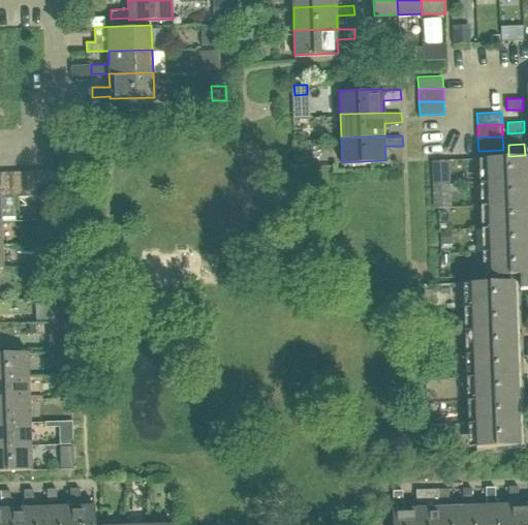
[(527,155),(525,155),(508,156),(486,157),(490,275),(518,274),(518,287),(527,286),(527,155)]
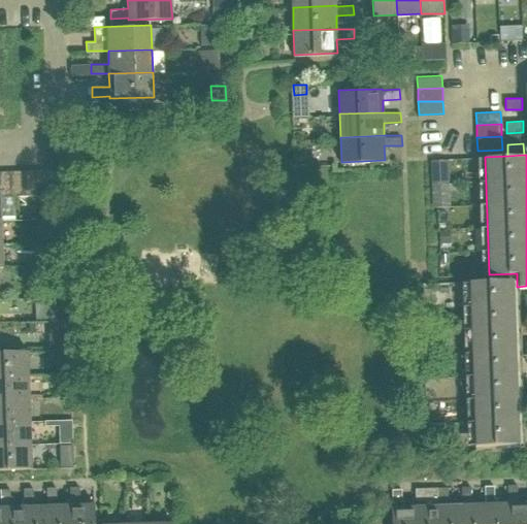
[(35,169),(36,194),(48,193),(47,168),(46,168),(35,169)]
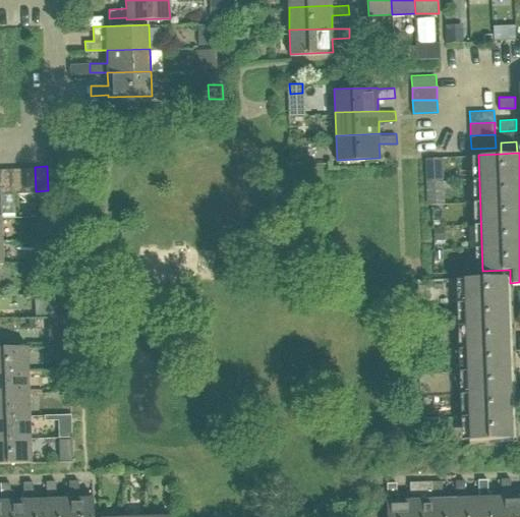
[(11,192),(23,191),(22,167),(10,168),(11,192)]
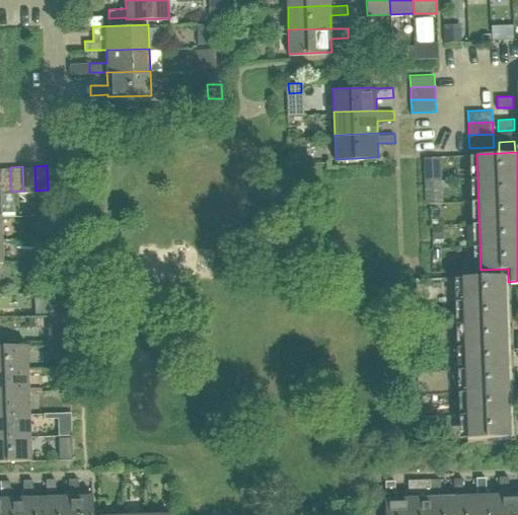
[(23,191),(35,191),(34,166),(22,166),(23,191)]
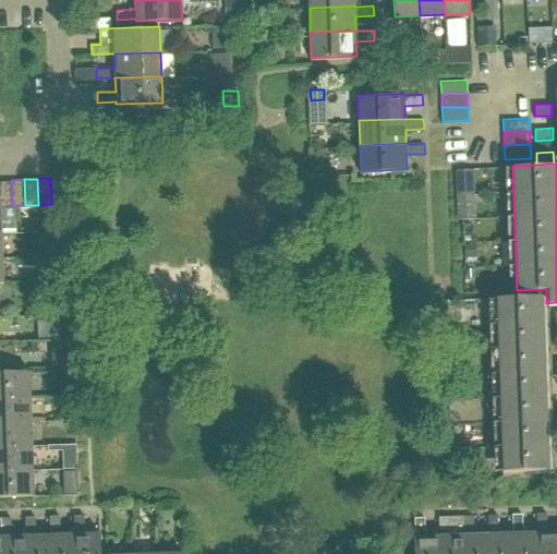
[(1,206),(12,206),(11,180),(0,180),(0,205),(1,206)]
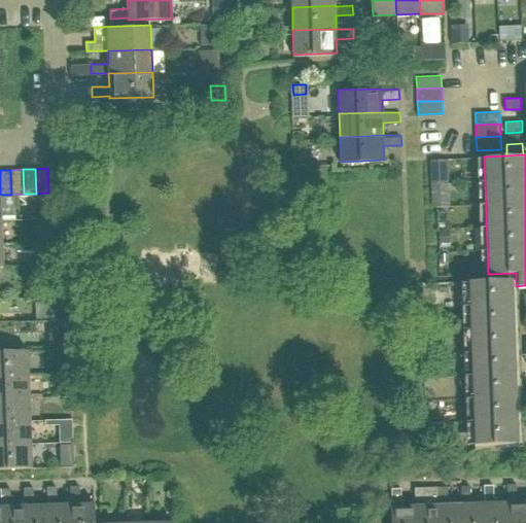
[(475,444),(490,443),(518,442),(512,279),(468,281),(475,444)]
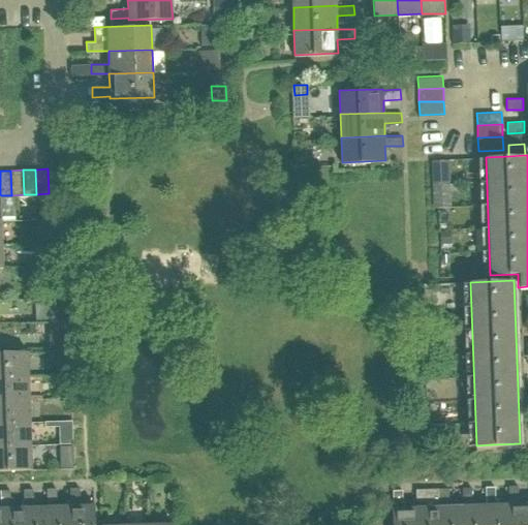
[(27,287),(28,309),(47,308),(45,286),(27,287)]
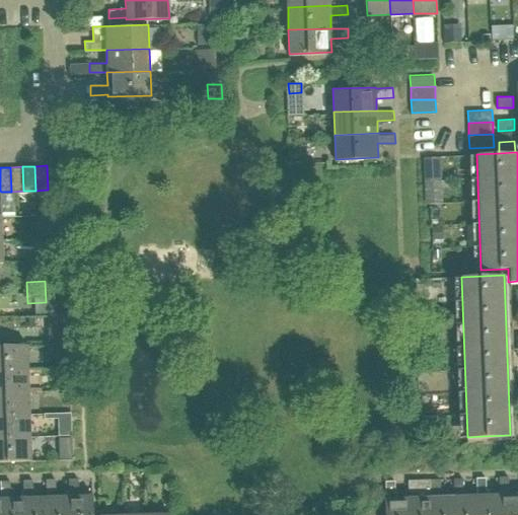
[(0,368),(28,367),(27,344),(0,344),(0,368)]
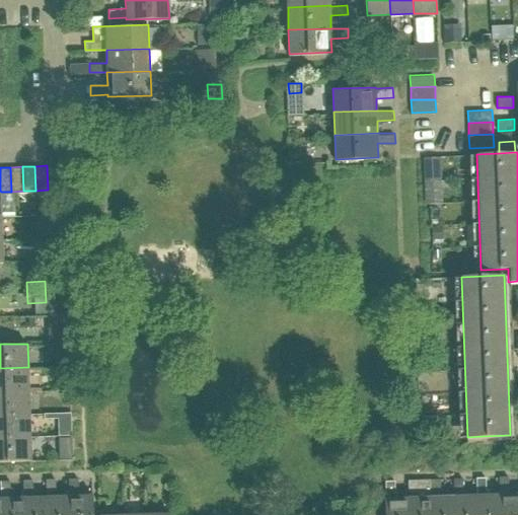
[(0,390),(29,390),(28,367),(0,368),(0,390)]
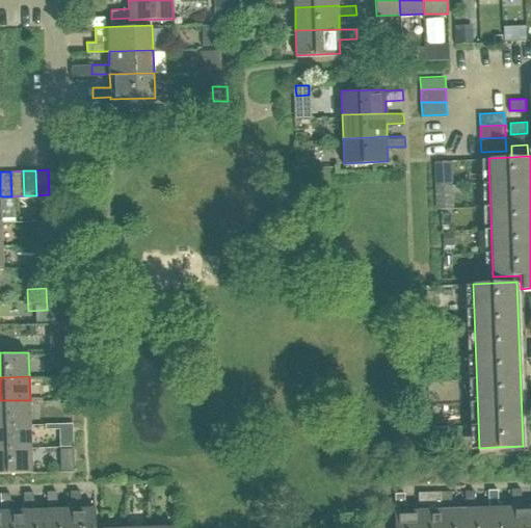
[(0,424),(31,423),(30,400),(0,400),(0,424)]
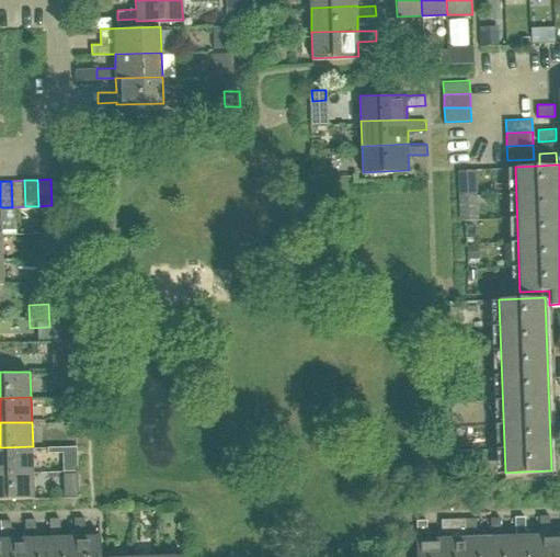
[(0,472),(33,470),(33,446),(0,447),(0,472)]
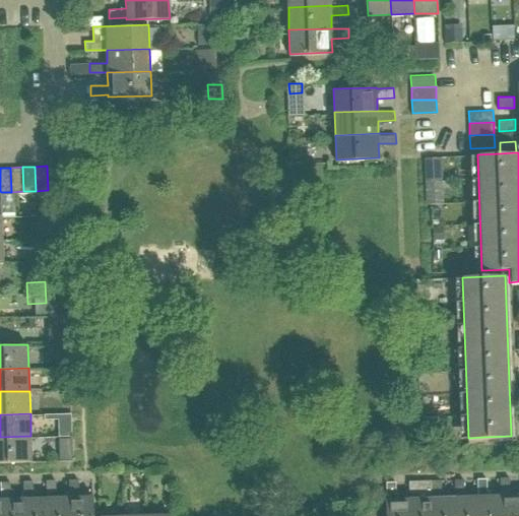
[(30,436),(0,437),(0,461),(31,460),(30,436)]
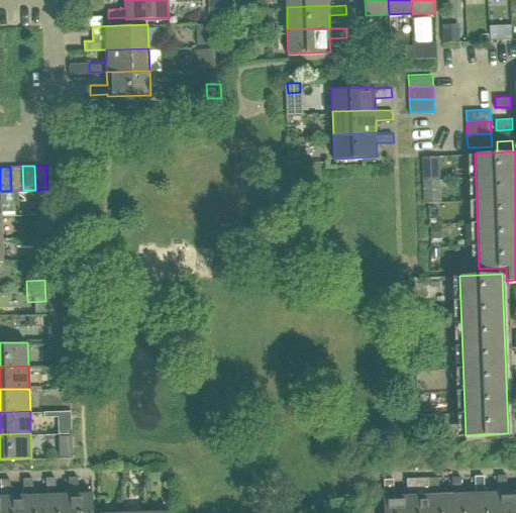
[(515,490),(507,491),(506,473),(497,474),(497,491),(497,512),(515,512),(515,490)]
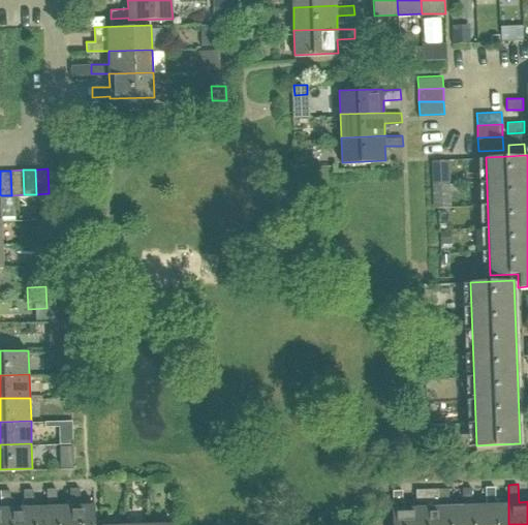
[(508,524),(508,502),(496,502),(495,485),(486,485),(486,503),(486,524),(508,524)]
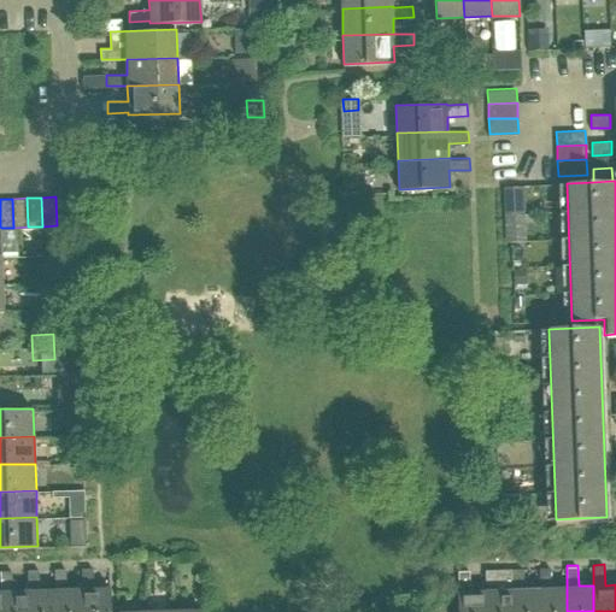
[(83,587),(82,587),(82,611),(111,611),(110,586),(94,587),(94,566),(82,566),(83,587)]
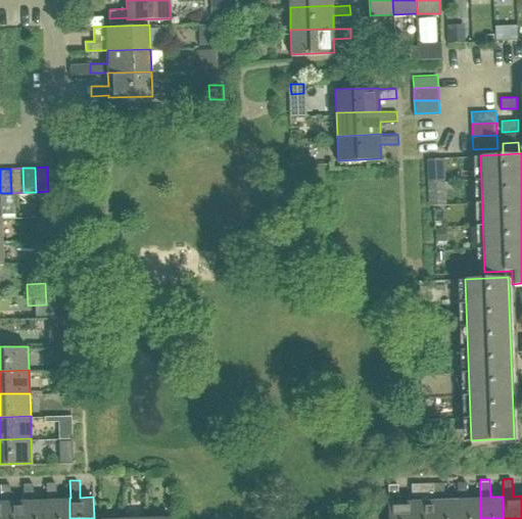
[(480,518),(480,498),(468,498),(467,480),(458,480),(458,499),(458,518),(480,518)]
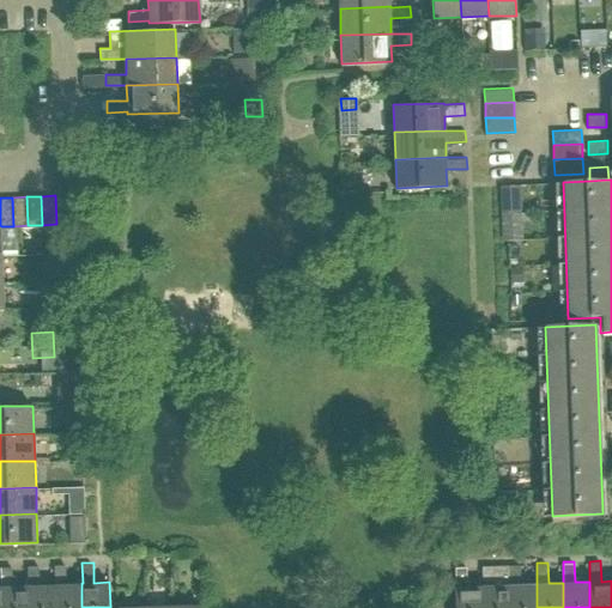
[(55,607),(55,584),(40,585),(40,564),(28,565),(29,585),(29,607),(55,607)]
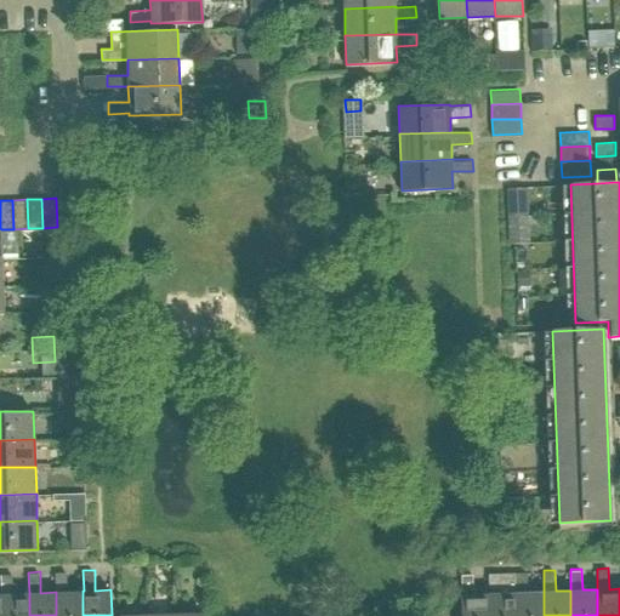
[(83,615),(83,591),(68,592),(67,571),(56,571),(56,592),(56,615),(83,615)]
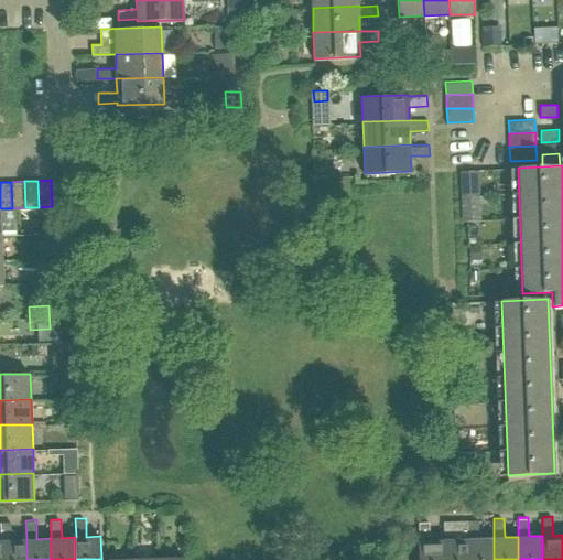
[(444,539),(444,559),(468,559),(468,538),(468,519),(444,520),(444,539)]
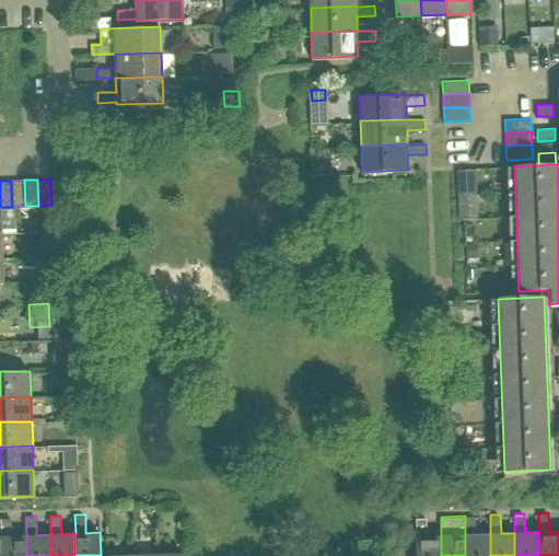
[(490,555),(490,534),(476,534),(475,516),(465,516),(465,534),(465,555),(490,555)]
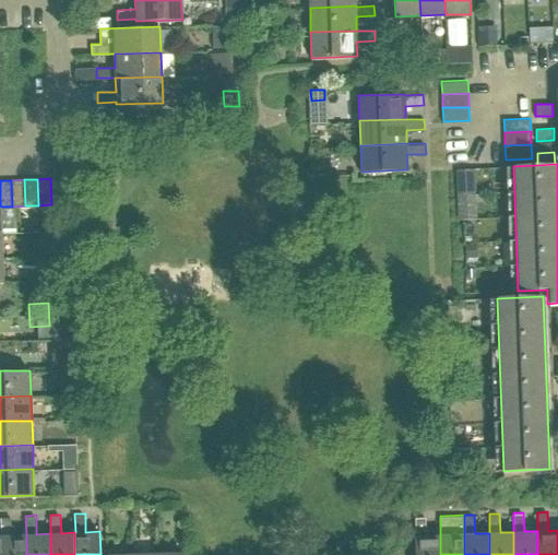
[(26,554),(26,534),(12,535),(11,516),(1,517),(2,535),(1,535),(1,554),(26,554)]
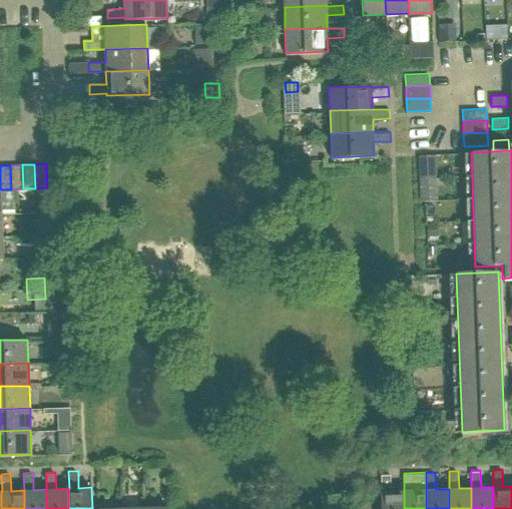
[(404,508),(404,490),(391,491),(391,473),(381,474),(382,491),(380,491),(380,508),(404,508)]
